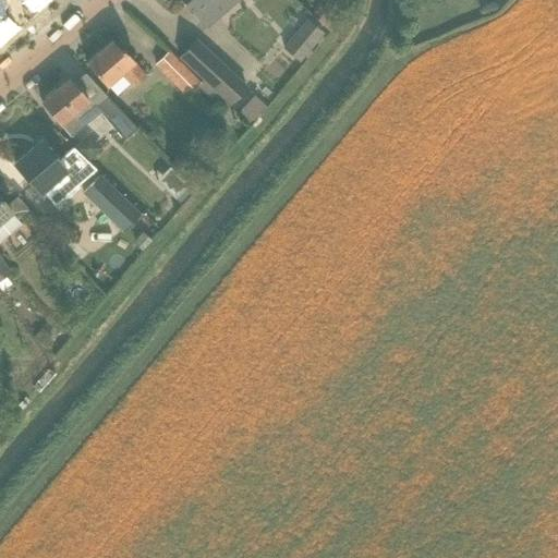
[(0,0),(0,44),(48,0),(0,0)]
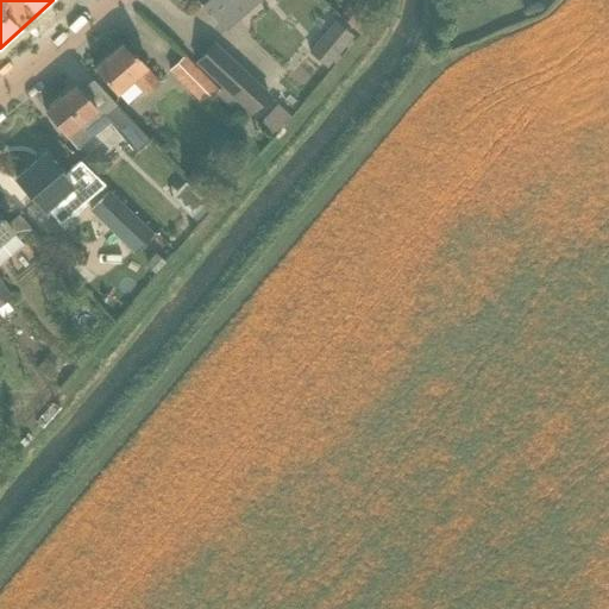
[(199,0),(225,30),(259,0),(199,0)]
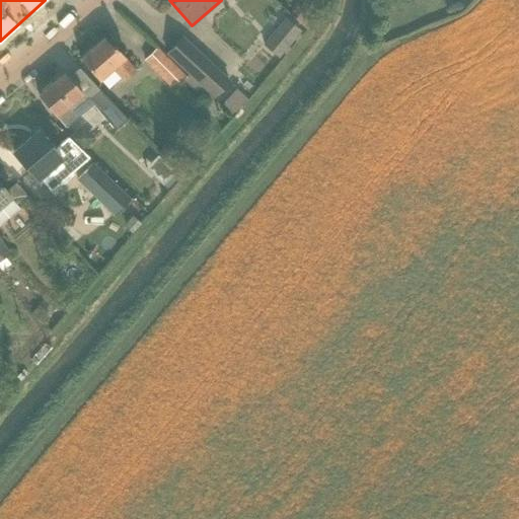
[(279,57),(302,29),(286,14),(262,42),(279,57)]
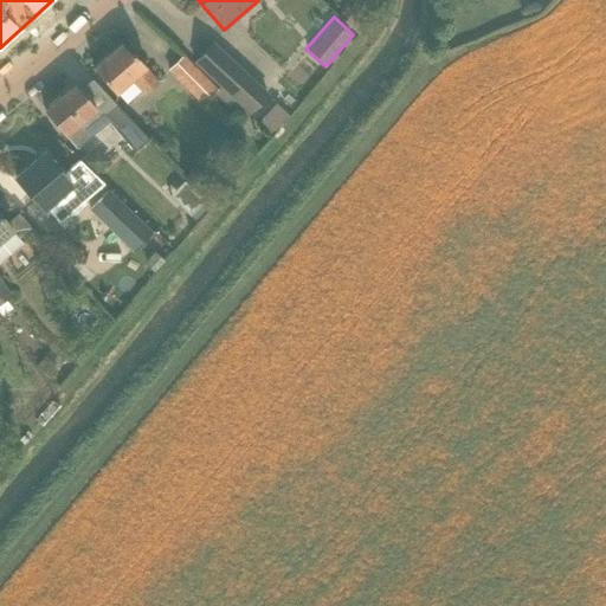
[(212,43),(194,60),(250,113),(266,94),(212,43)]
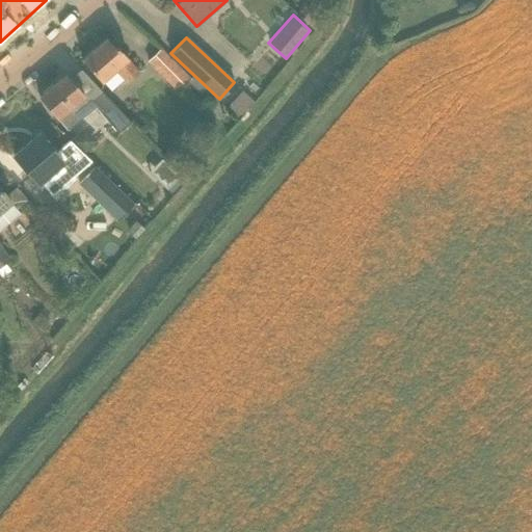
[(106,38),(82,59),(102,82),(116,70),(127,82),(139,73),(128,59),(116,46),(114,48),(106,38)]
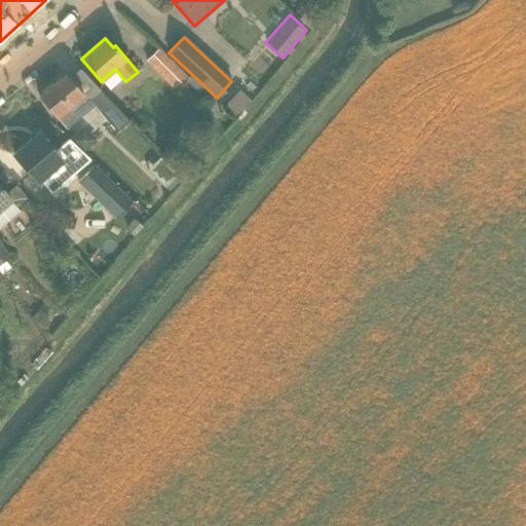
[(147,61),(176,90),(188,78),(159,48),(147,61)]
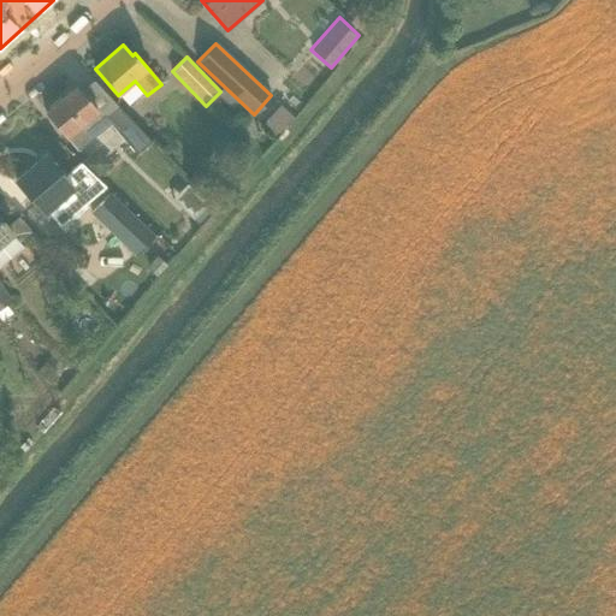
[(98,111),(76,86),(46,111),(67,136),(80,149),(111,123),(123,137),(137,153),(153,140),(119,104),(105,114),(105,116),(102,118),(98,112),(98,111)]
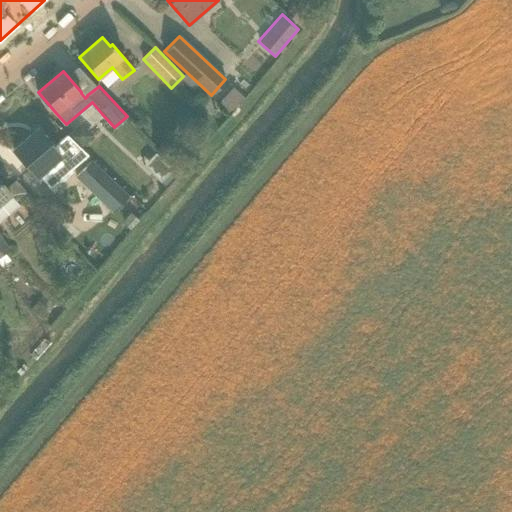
[(222,99),(232,107),(241,97),(232,88),(222,99)]
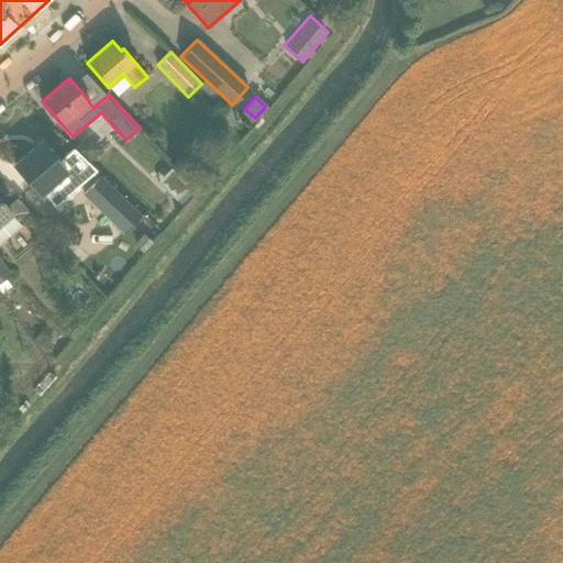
[(61,162),(61,161),(43,141),(14,165),(40,194),(62,175),(75,190),(98,169),(75,150),(61,162)]
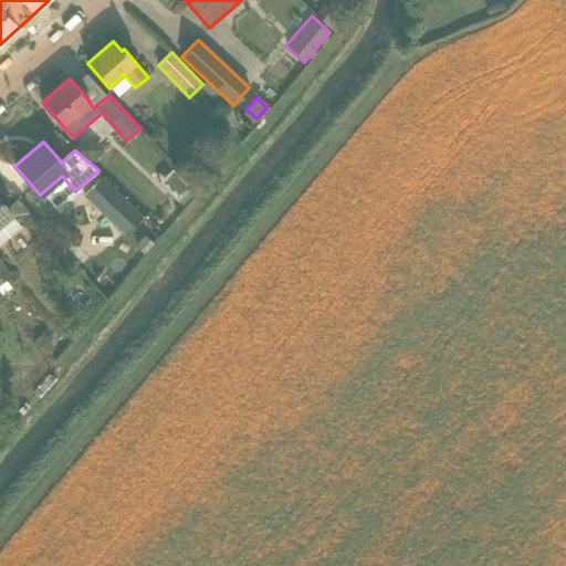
[(124,233),(142,217),(102,178),(84,196),(124,233)]
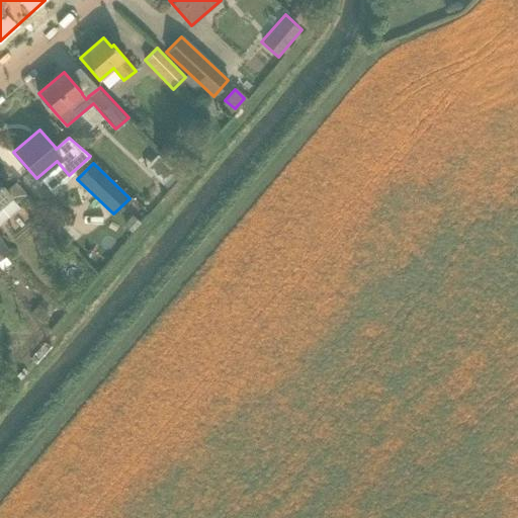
[(173,171),(161,184),(166,189),(179,177),(173,171)]
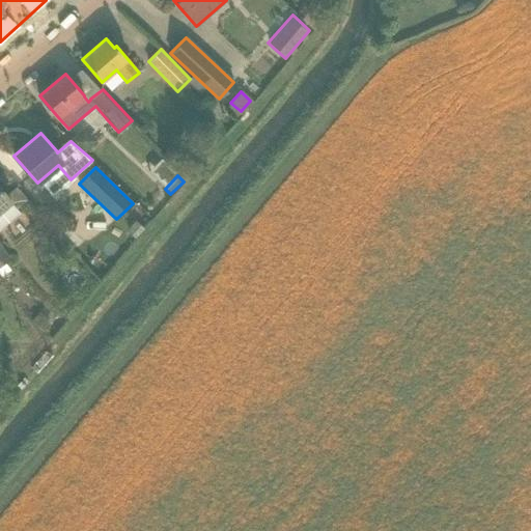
[(0,188),(0,229),(21,213),(18,208),(27,199),(17,187),(6,195),(0,188)]
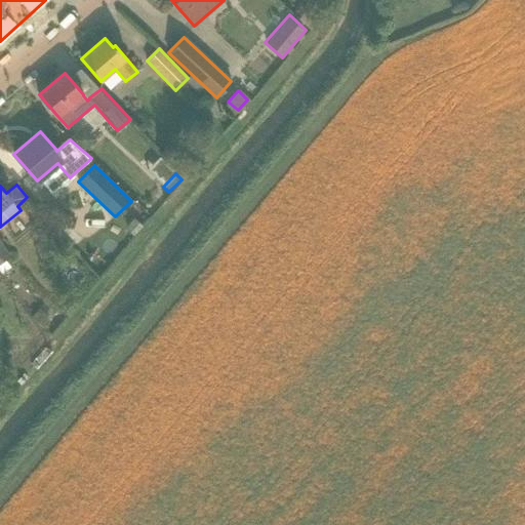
[(125,231),(132,237),(142,227),(134,219),(125,231)]
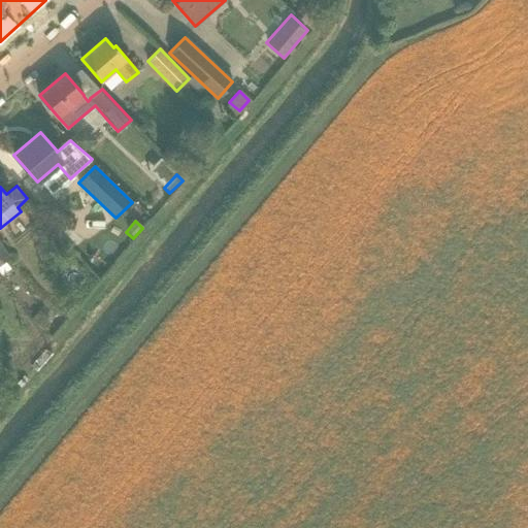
[(0,263),(9,257),(0,243),(0,263)]
